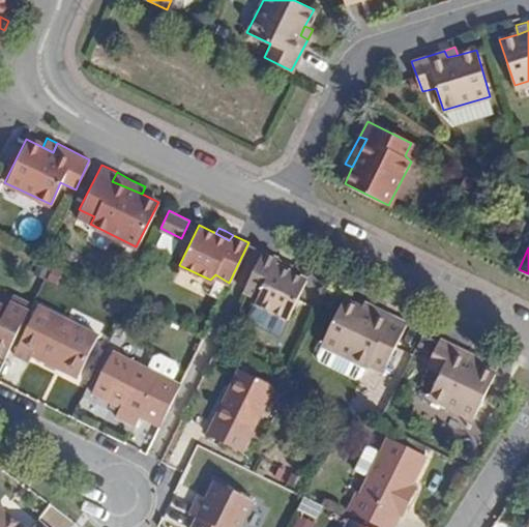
[(263,250),(242,290),(255,296),(251,303),(285,320),(304,280),(289,271),(273,264),(276,257),(263,250)]
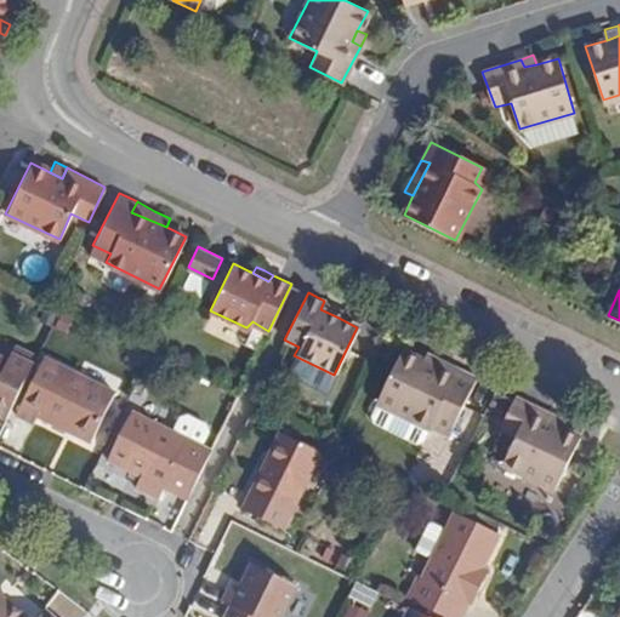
[(320,309),(339,318),(343,310),(333,304),(324,301),(320,309)]
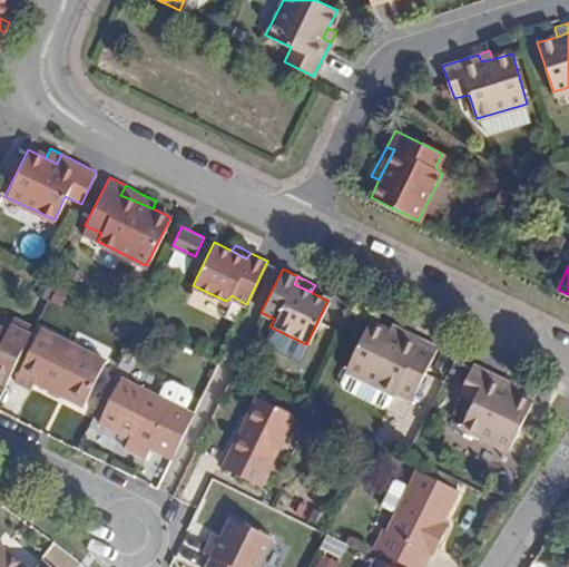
[(12,318),(7,330),(0,326),(0,380),(6,383),(32,328),(12,318)]
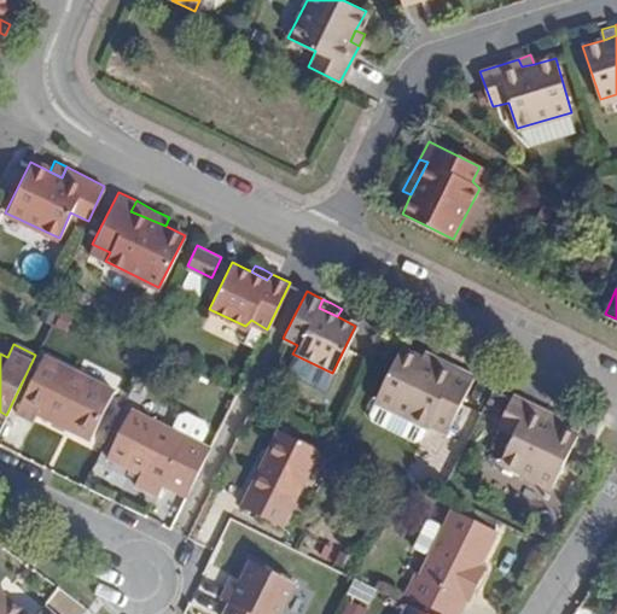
[(447,374),(418,358),(396,348),(371,398),(425,425),(429,417),(447,374)]
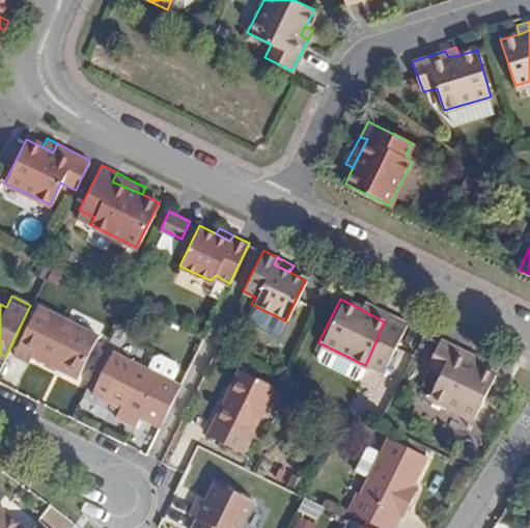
[(381,308),(364,300),(359,308),(384,322),(390,312),(381,308)]
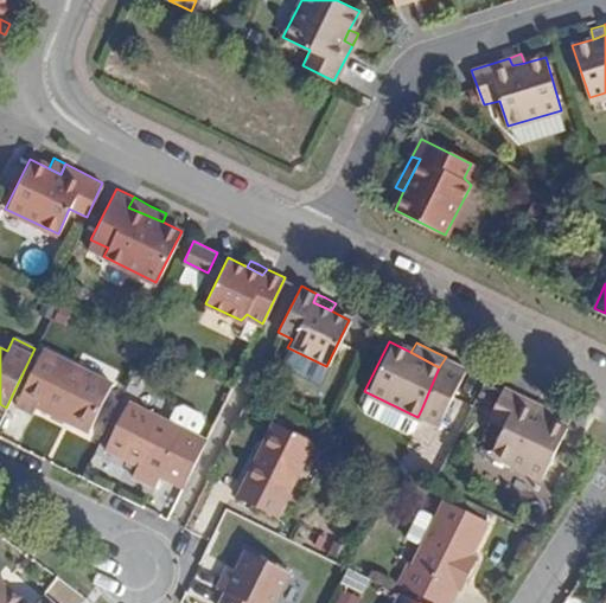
[(40,348),(13,404),(32,411),(37,406),(87,430),(112,380),(40,348)]
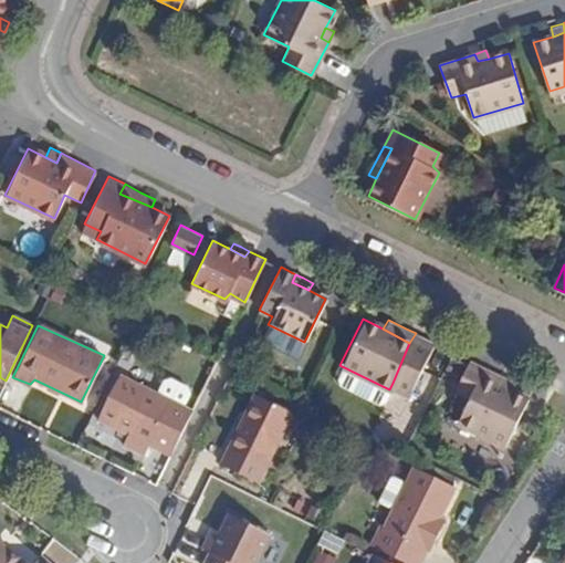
[(409,389),(432,341),(416,333),(409,343),(393,383),(409,389)]
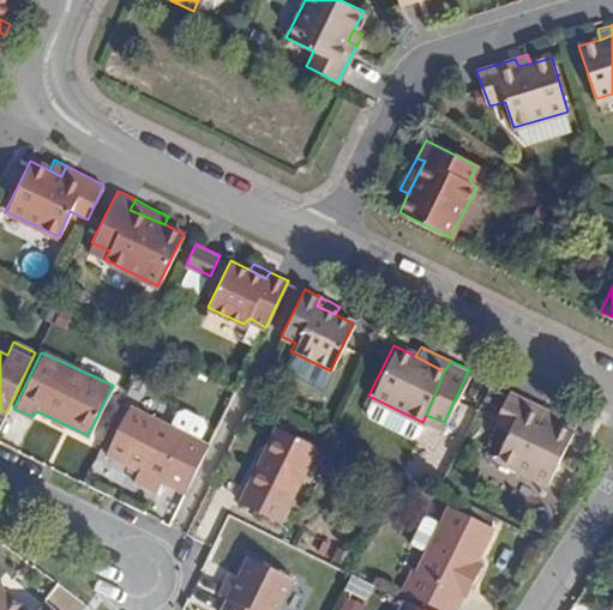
[(538,403),(510,390),(492,423),(509,432),(497,457),(547,483),(572,434),(554,424),(542,417),(547,408),(538,403)]
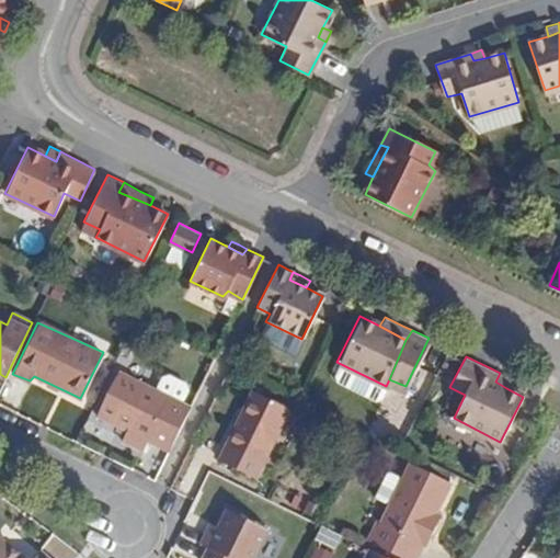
[(169,450),(190,407),(117,372),(95,414),(169,450)]
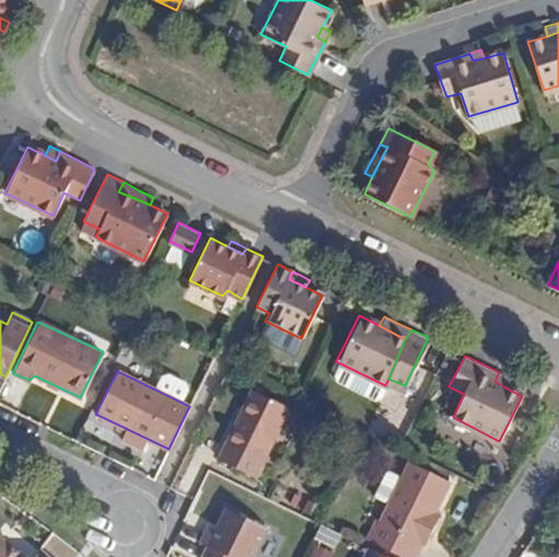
[(505,387),(510,378),(499,372),(495,381),(505,387)]
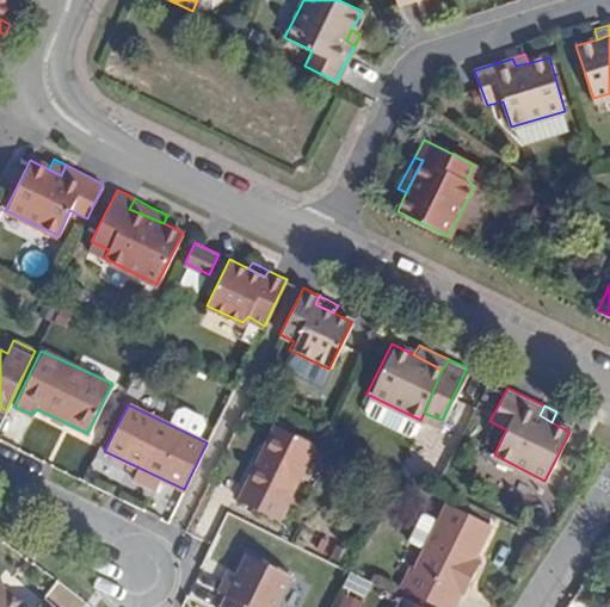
[(273,425),(236,499),(276,518),(313,443),(273,425)]
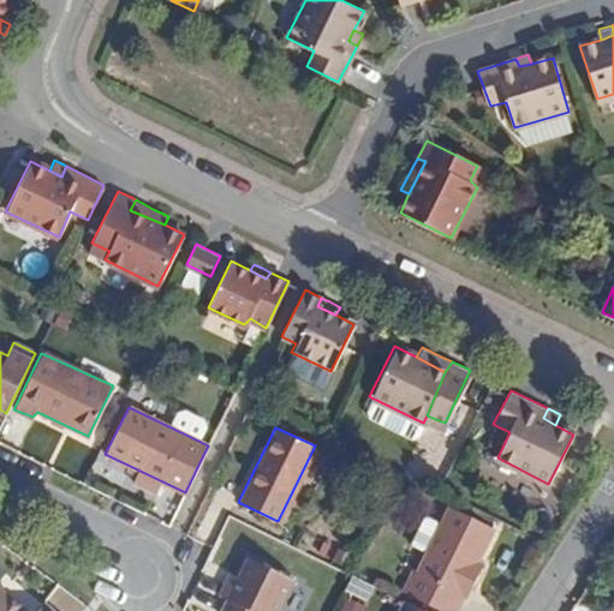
[(413,568),(404,589),(418,597),(447,610),(455,610),(464,594),(466,595),(478,573),(475,571),(496,528),(449,504),(441,522),(428,551),(418,570),(413,568)]
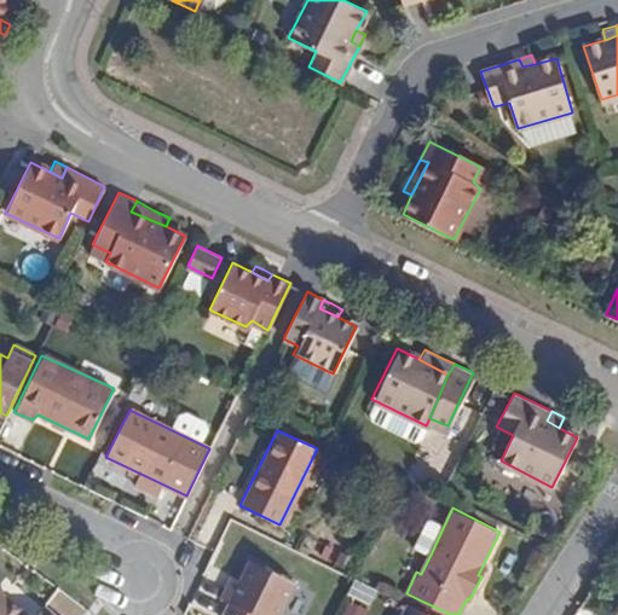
[(414,546),(431,555),(444,526),(428,517),(414,546)]
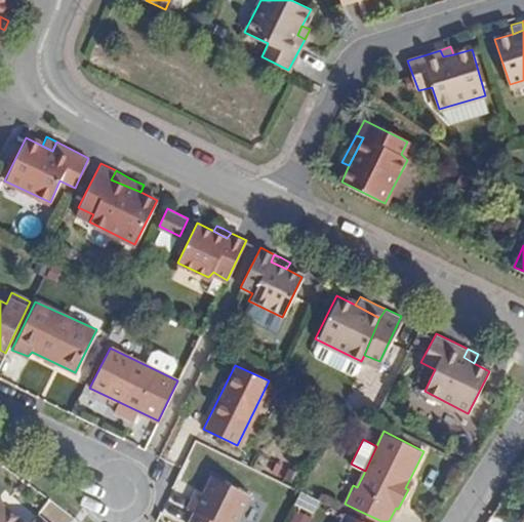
[(186,521),(235,521),(250,494),(210,475),(186,521)]
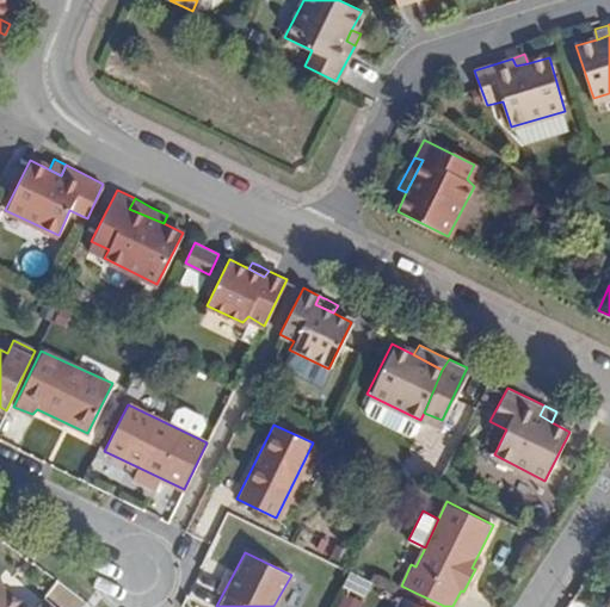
[(0,587),(1,586),(0,584),(0,606),(12,606),(0,596),(0,587)]
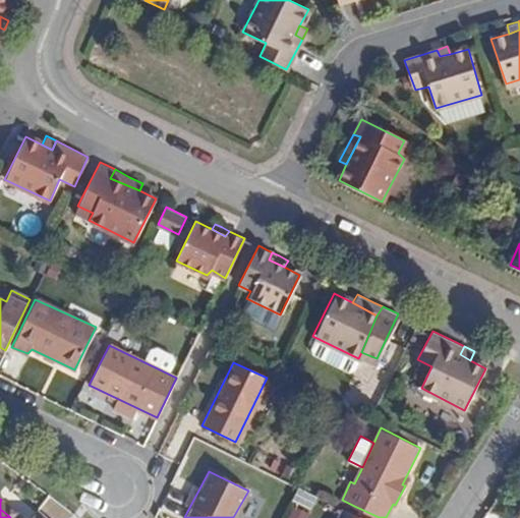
[(0,509),(10,517),(19,517),(21,517),(1,500),(0,501),(0,509)]
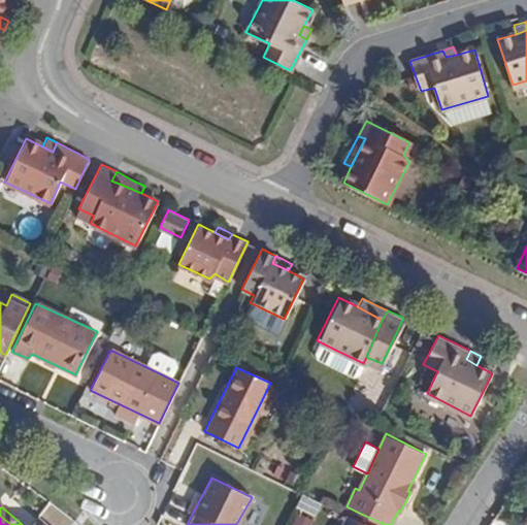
[(384,524),(359,513),(357,516),(376,524),(384,524)]
